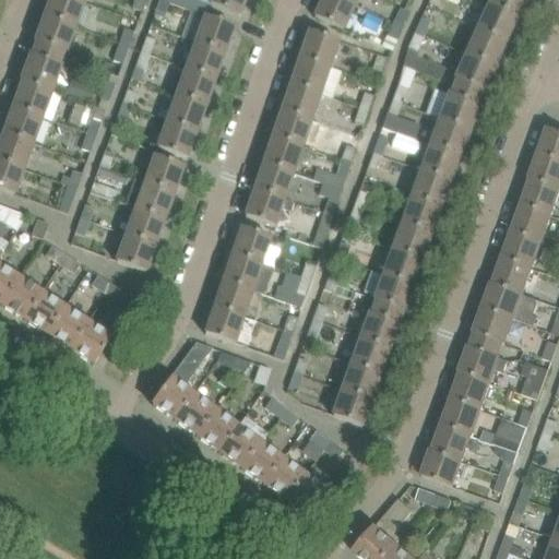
[(50,0),(45,18),(74,28),(83,2),(76,0),(50,0)]
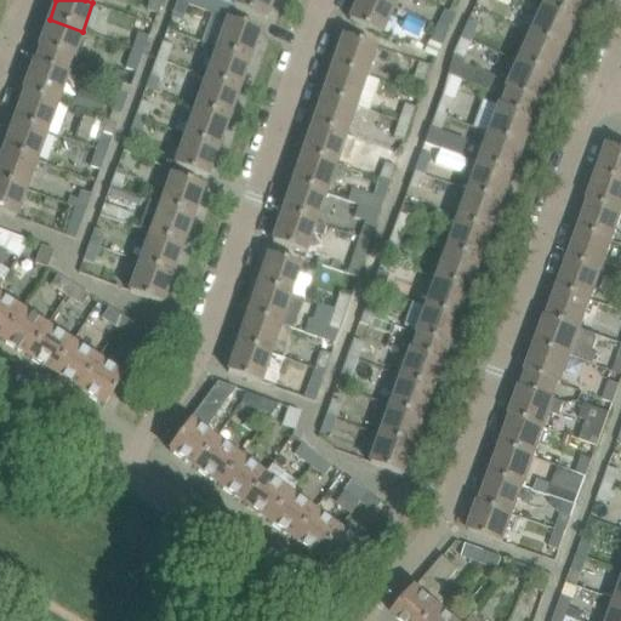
[(151,0),(147,11),(158,16),(163,0),(151,0)]
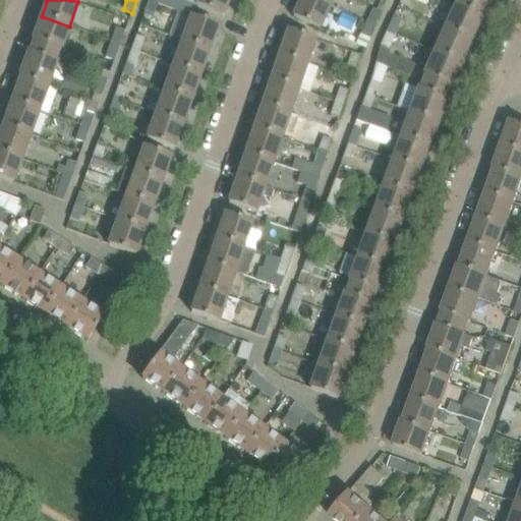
[(150,0),(149,2),(158,5),(176,11),(179,0),(150,0)]
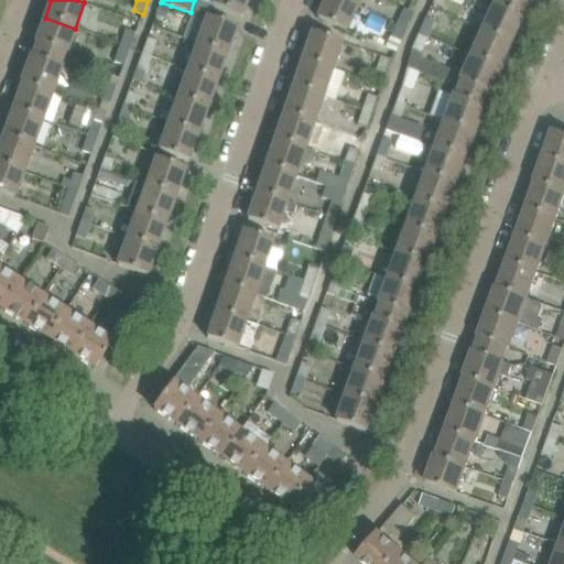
[(196,0),(237,17),(240,18),(247,0),(196,0)]
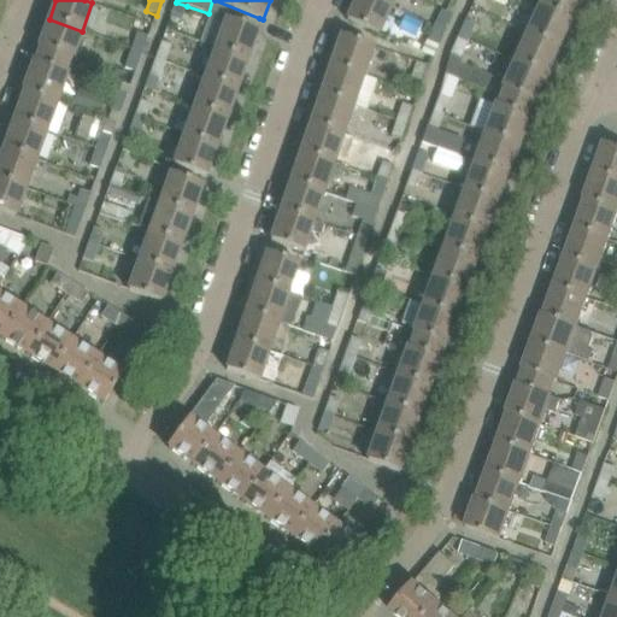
[(391,7),(374,0),(356,0),(347,21),(377,35),(391,7)]
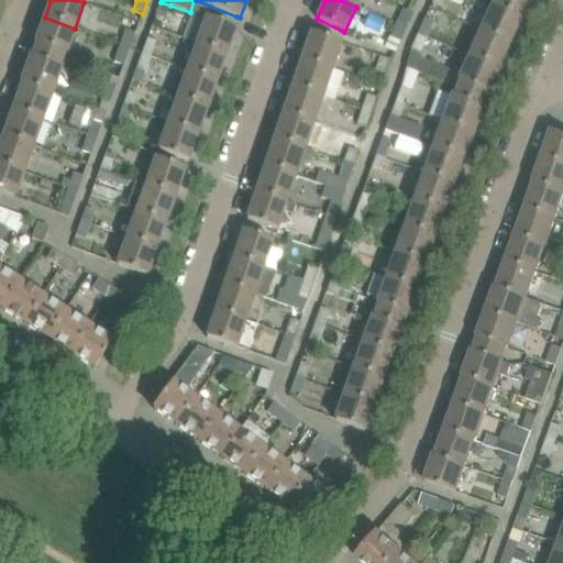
[(495,0),(493,7),(521,20),(530,0),(495,0)]
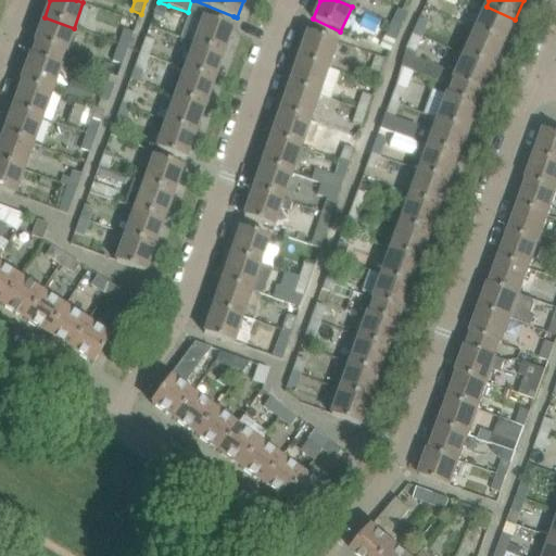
[(168,5),(159,2),(153,17),(163,21),(168,5)]
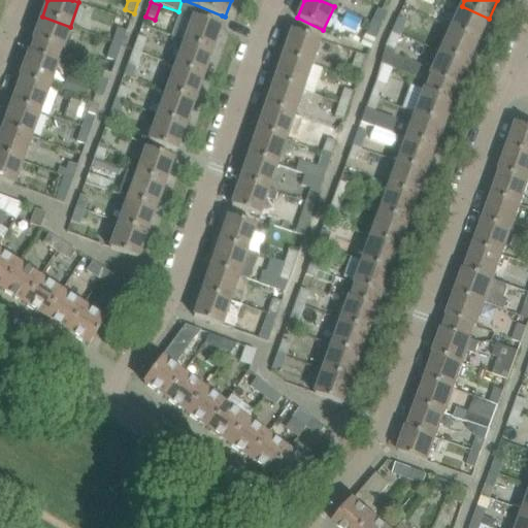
[(462,6),(451,29),(476,41),(488,18),(462,6)]
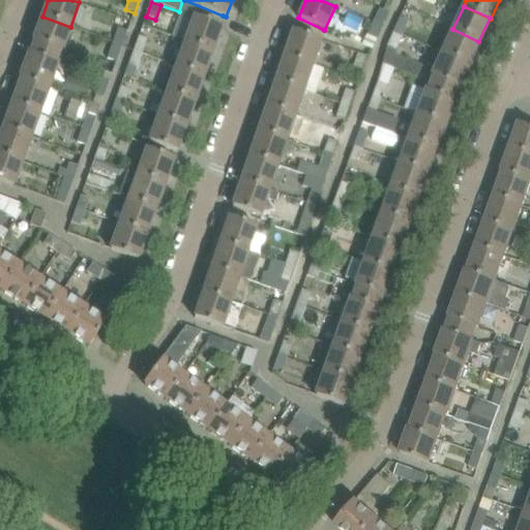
[(379,9),(373,24),(381,27),(387,13),(383,11),(379,9)]
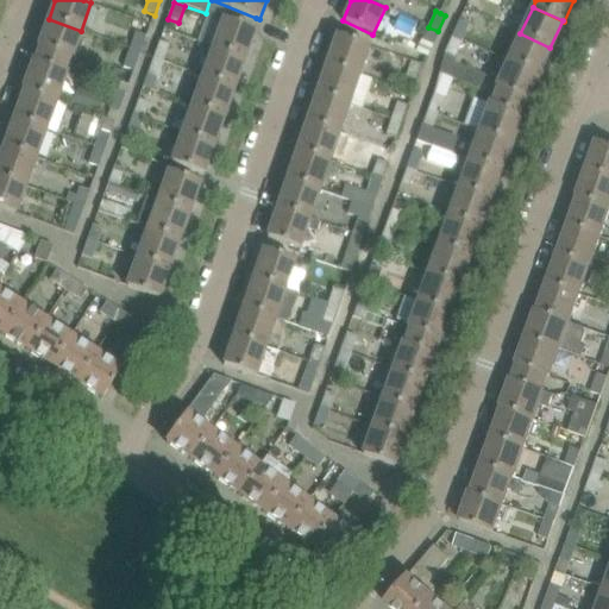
[(41,48),(37,55),(66,64),(68,57),(70,58),(81,31),(49,19),(38,46),(41,48)]
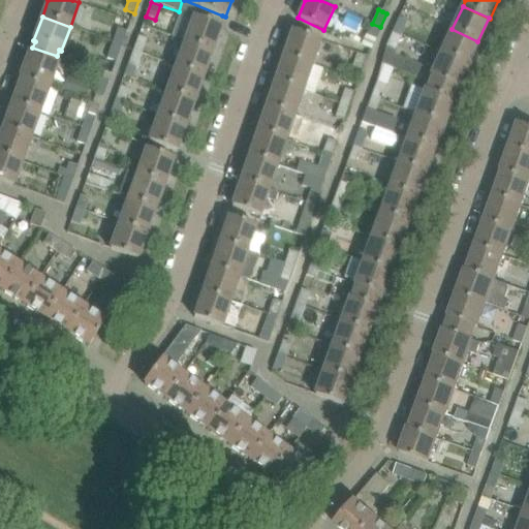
[(193,17),(184,41),(212,52),(221,27),(193,17)]
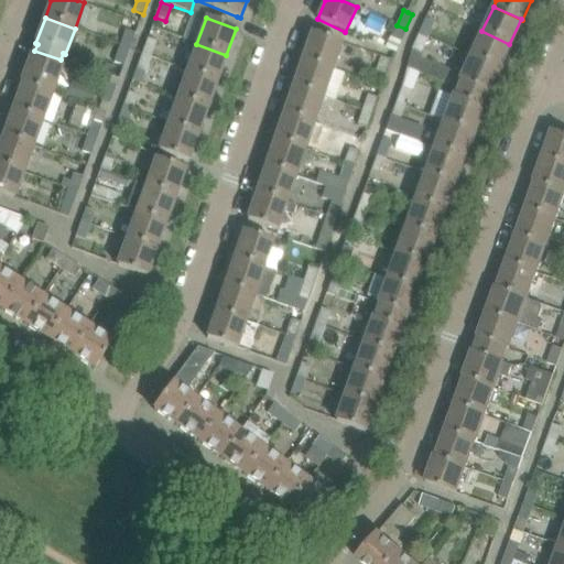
[(424,19),(419,33),(430,38),(435,24),(424,19)]
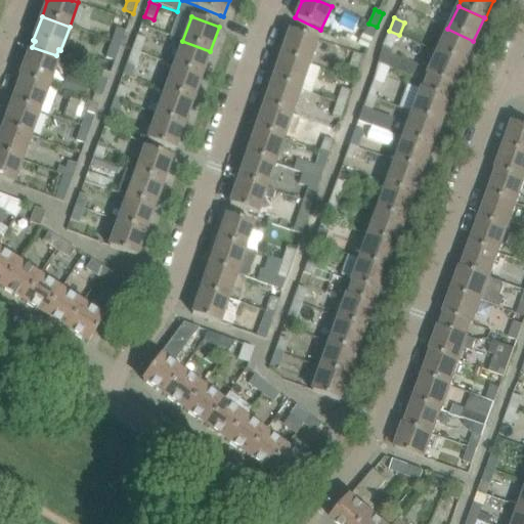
[(370,41),(377,27),(368,24),(362,37),(370,41)]
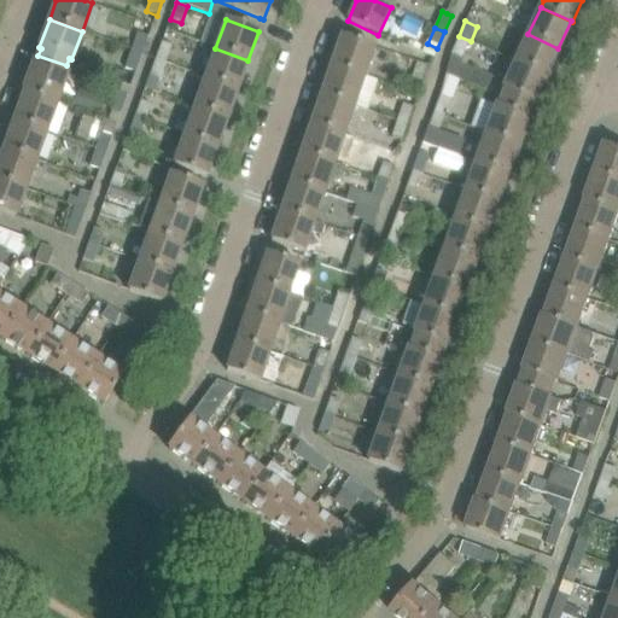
[(138,34),(133,50),(144,53),(149,39),(138,34)]
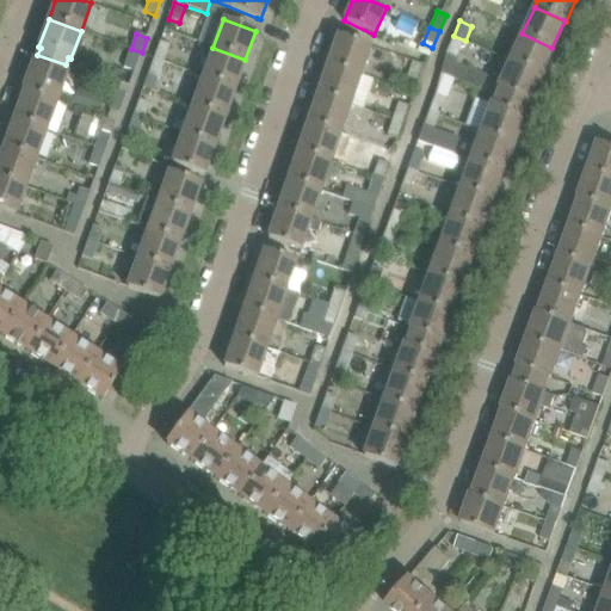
[(539,74),(551,48),(522,34),(510,61),(541,75),(539,74)]
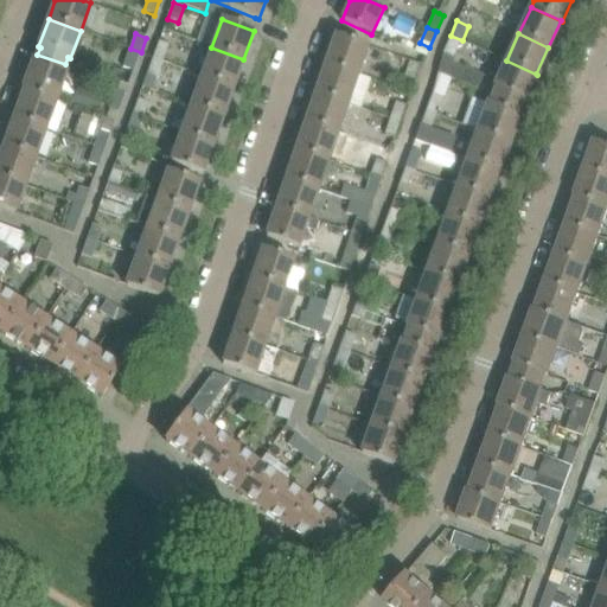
[(336,36),(325,64),(356,75),(365,46),(336,36)]
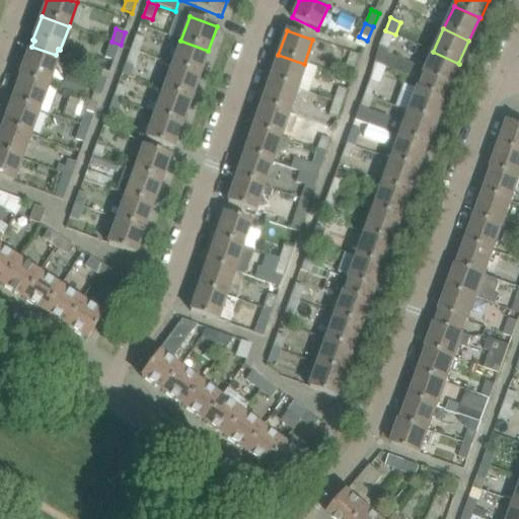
[(386,55),(395,34),(385,30),(378,46),(374,63),(409,77),(414,67),(386,55)]
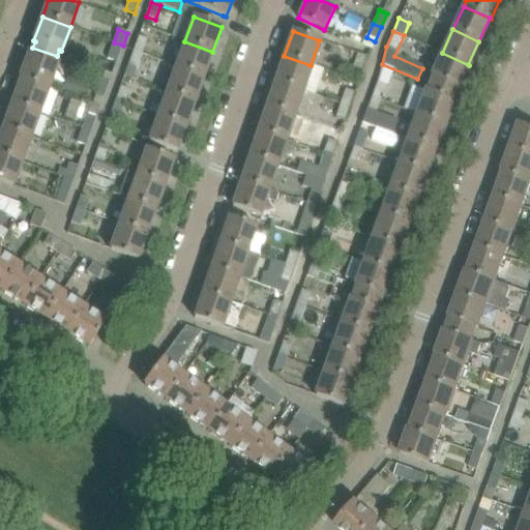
[(148,40),(139,37),(134,52),(143,55),(148,40)]
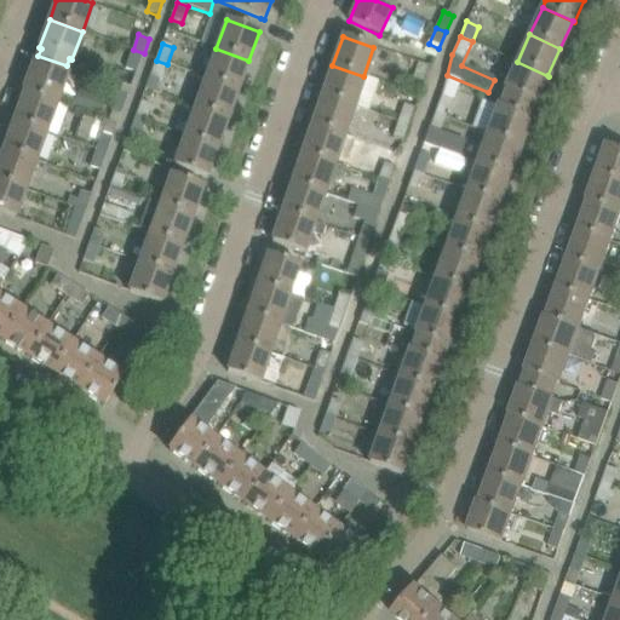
[(239,90),(248,61),(216,49),(205,78),(239,90)]
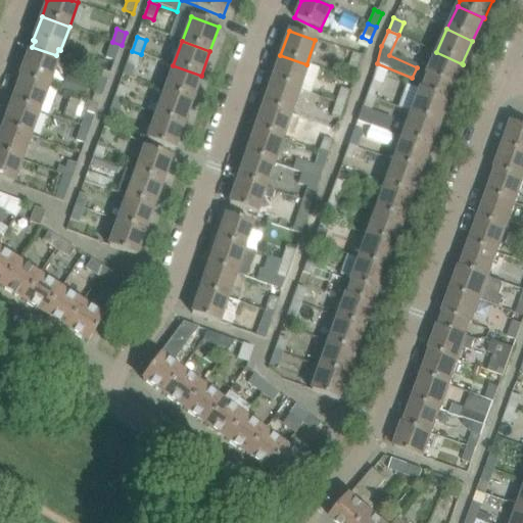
[(112,42),(106,58),(115,61),(122,45),(112,42)]
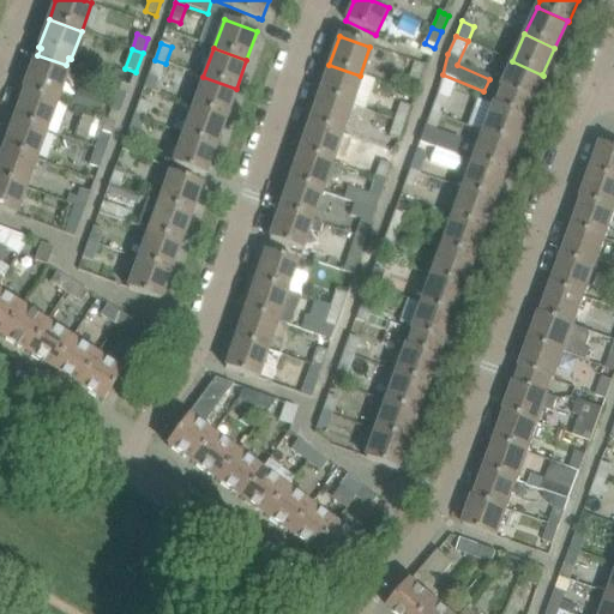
[(34,61),(23,89),(56,101),(66,73),(64,72),(66,65),(37,55),(35,61),(34,61)]
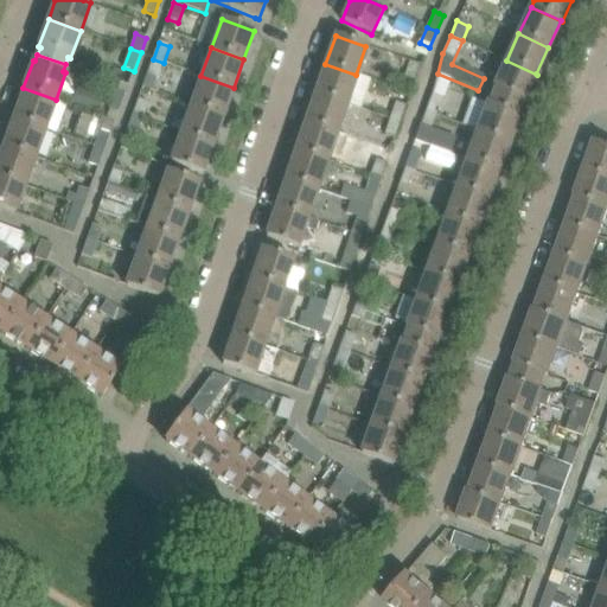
[(164,63),(153,59),(142,88),(153,91),(164,63)]
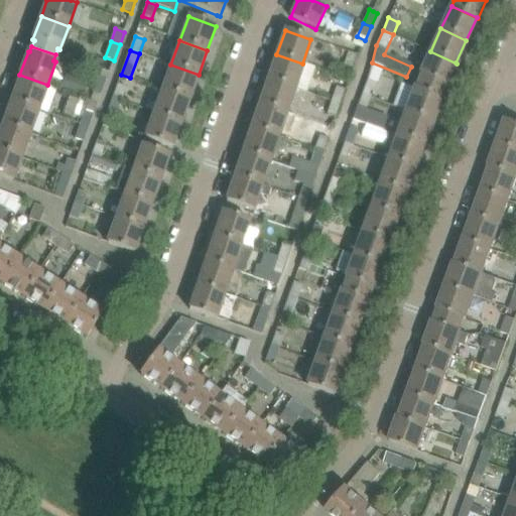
[(446,87),(457,63),(430,51),(420,75),(416,82),(442,92),(445,86),(446,87)]
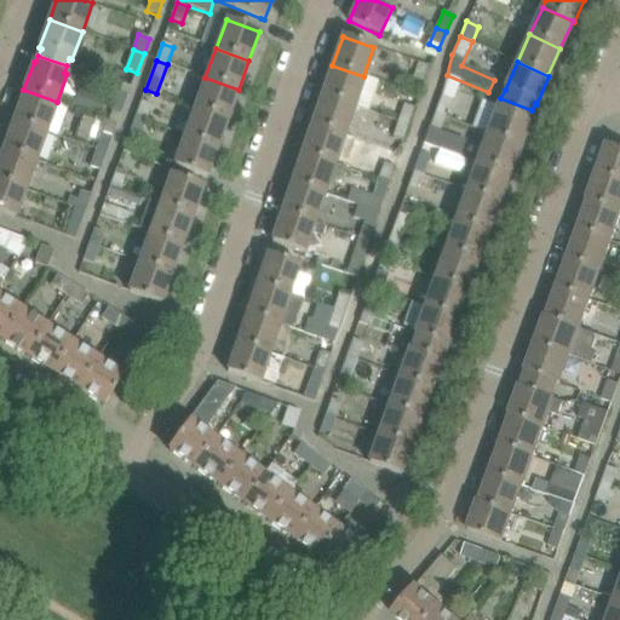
[(430,67),(419,63),(413,81),(424,85),(430,67)]
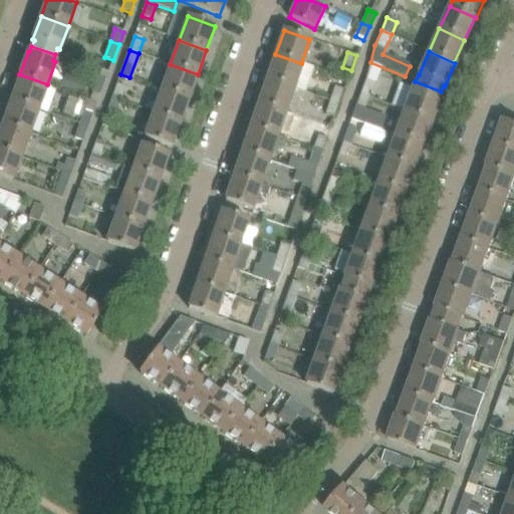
[(275,54),(267,79),(292,87),(301,63),(275,54)]
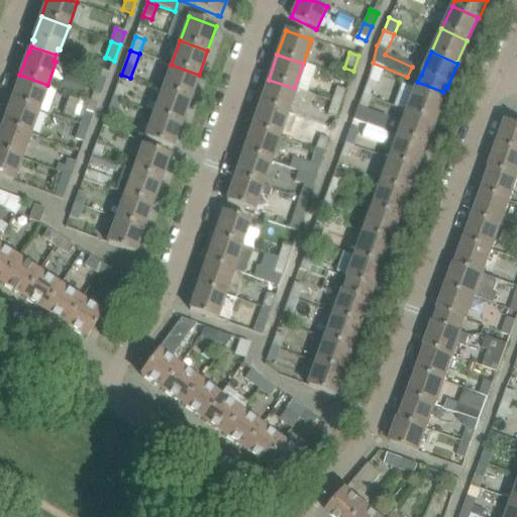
[(171,65),(162,89),(190,99),(199,75),(171,65)]
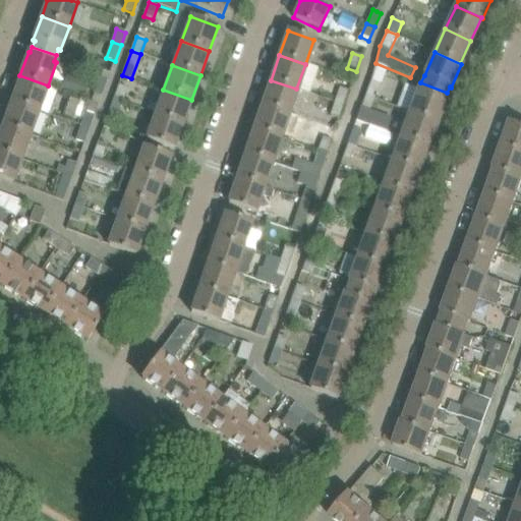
[(67,73),(61,91),(80,98),(83,99),(90,81),(67,73)]
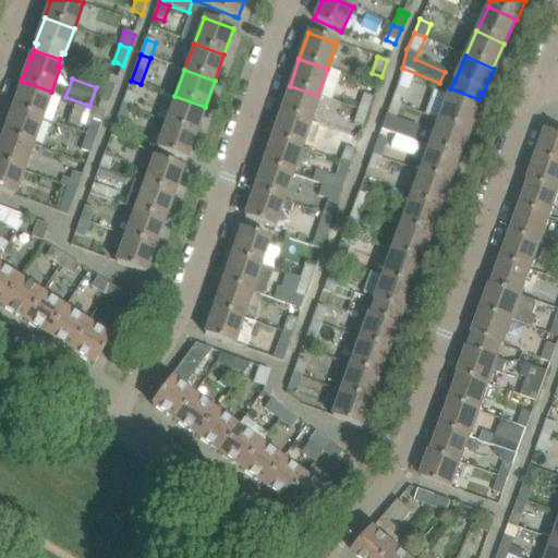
[(22,83),(13,108),(41,118),(52,121),(61,96),(51,92),(21,81),(21,82),(22,83)]
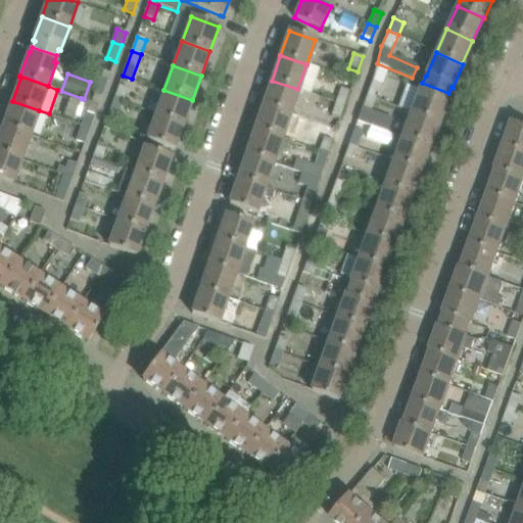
[(93,95),(102,98),(107,82),(99,79),(93,95)]
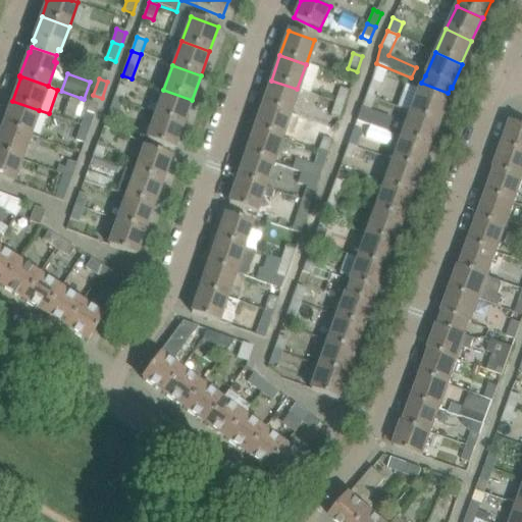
[(271,81),(263,105),(289,114),(297,89),(271,81)]
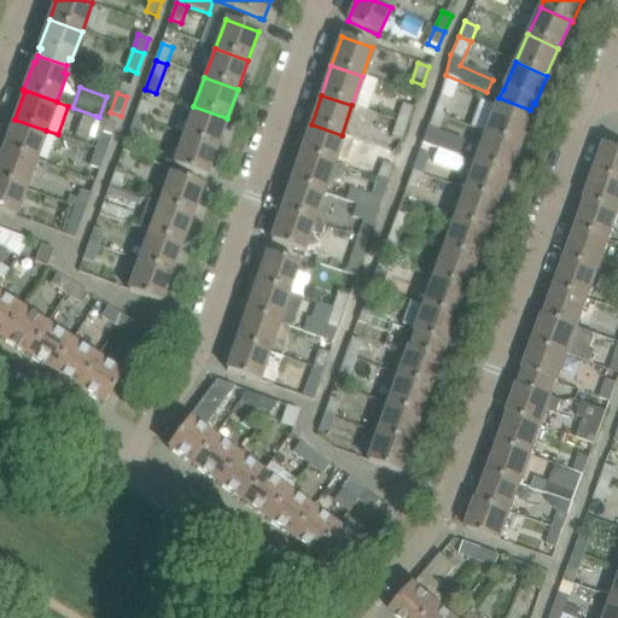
[(450,101),(439,98),(433,115),(444,118),(450,101)]
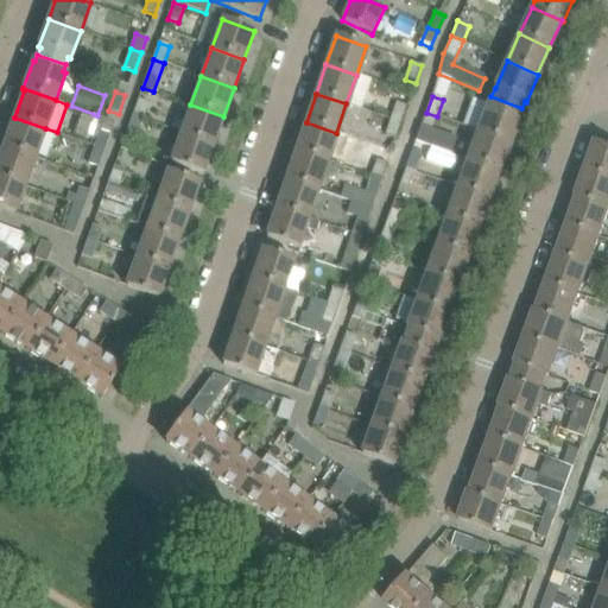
[(511,144),(520,115),(519,115),(521,108),(491,96),(487,103),(477,131),(511,144)]
